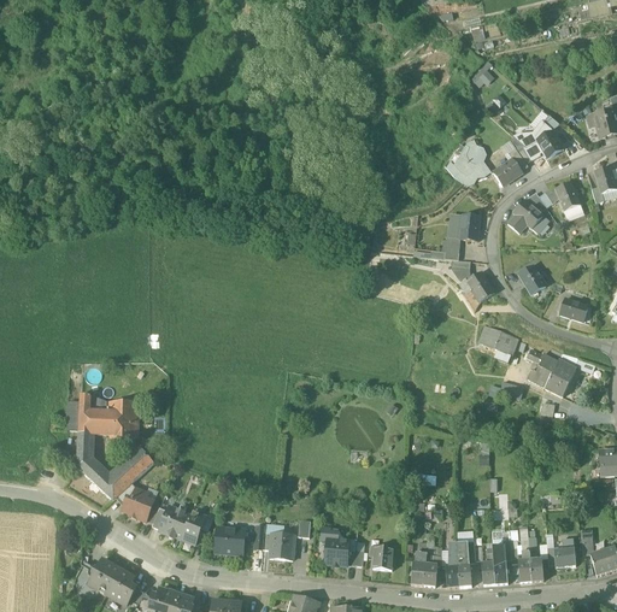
[(605,9),(611,6),(610,3),(598,6),(597,0),(591,0),(592,7),(589,9),(591,11),(605,7),(605,9)]
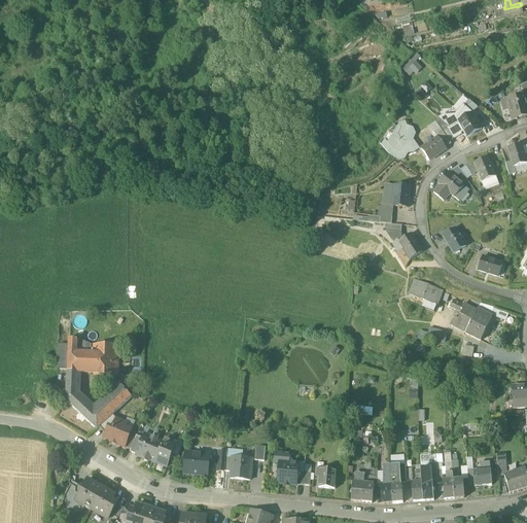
[(495,11),(496,14),(504,13),(523,9),(522,5),(517,7),(517,6),(504,9),(495,11)]
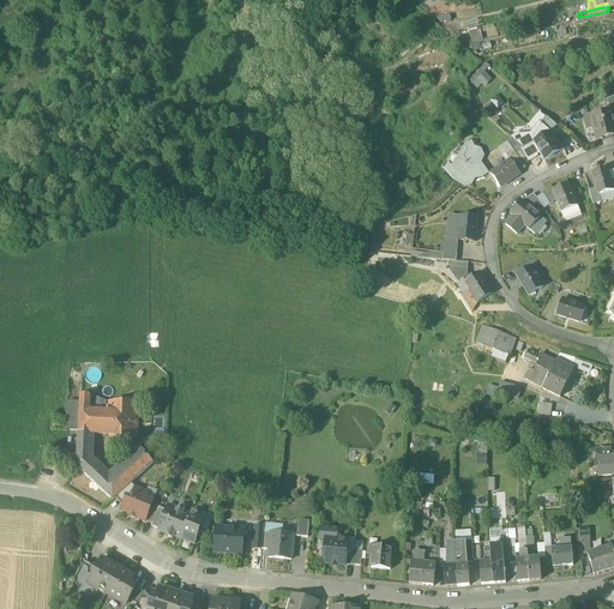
[(477,24),(469,25),(471,40),(480,37),(477,24)]
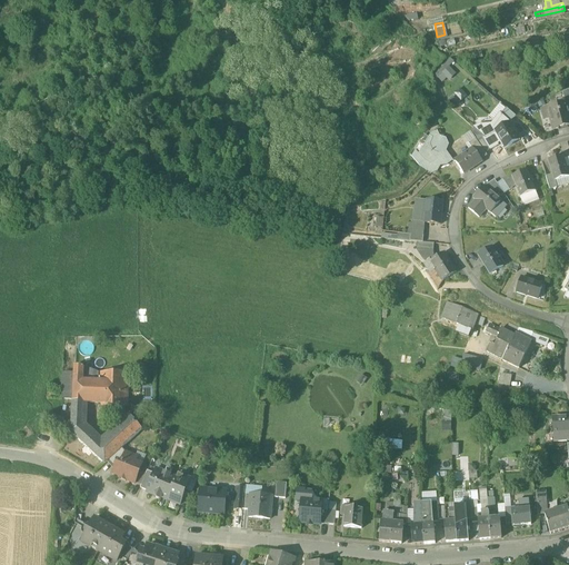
[(455,59),(450,55),(436,71),(437,76),(441,71),(449,63),(455,59)]
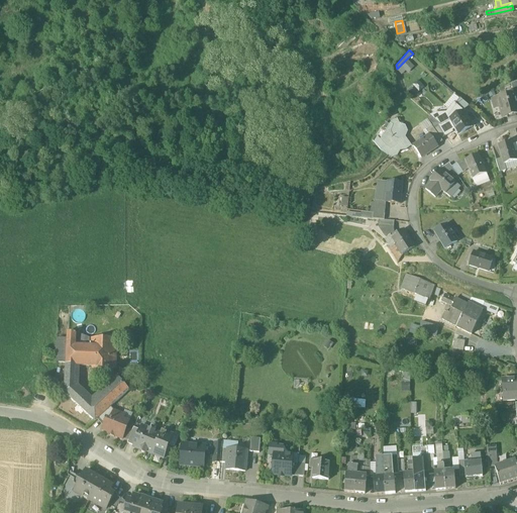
[(408,58),(401,65),(408,71),(414,65),(408,58)]
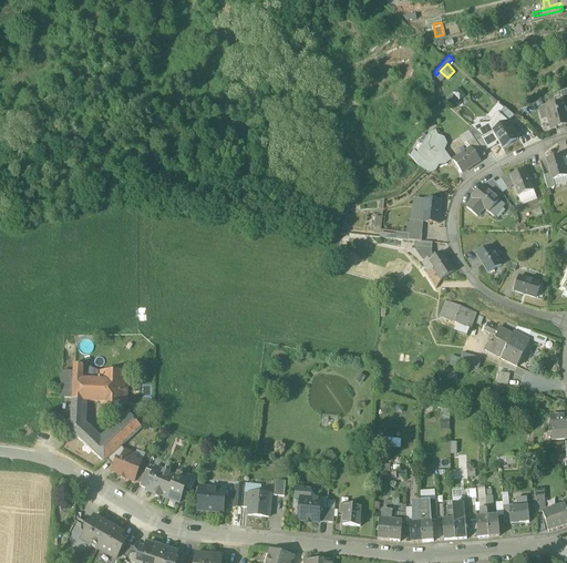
[(459,85),(453,90),(460,99),(465,93),(459,85)]
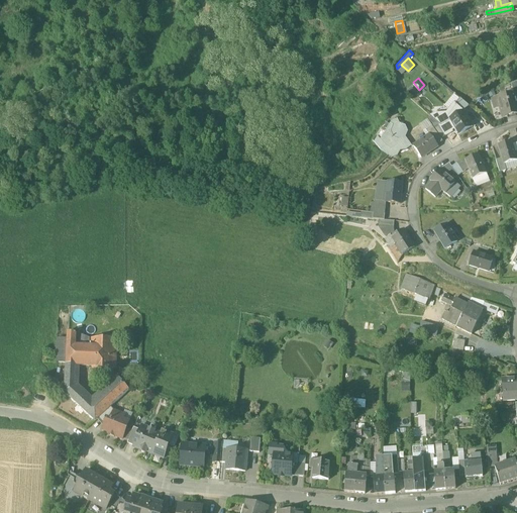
[(455,101),(459,97),(453,92),(444,103),(450,108),(455,101)]
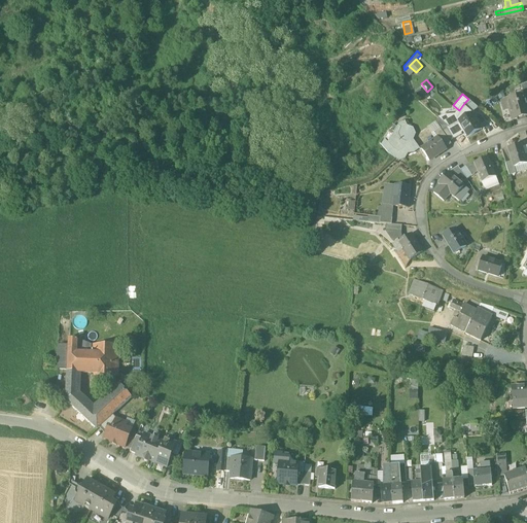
[(511,109),(513,118),(526,114),(526,105),(525,99),(524,94),(523,94),(507,98),(502,99),(504,110),(511,109)]
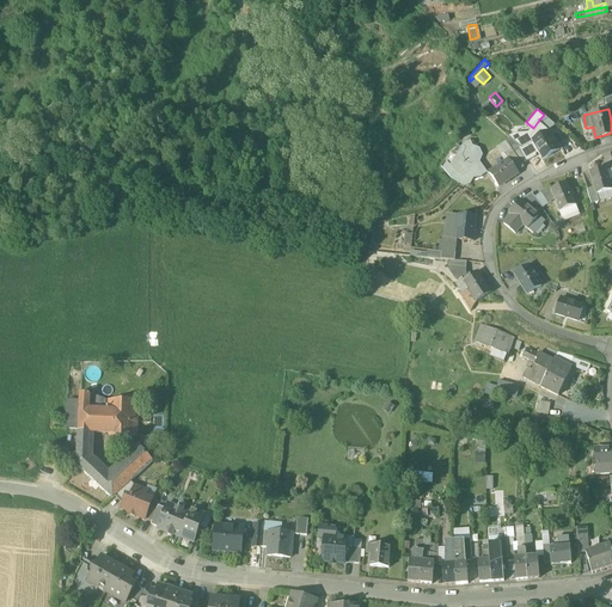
[(539,121),(549,129),(555,123),(551,120),(545,114),(544,115),(539,120),(539,121)]
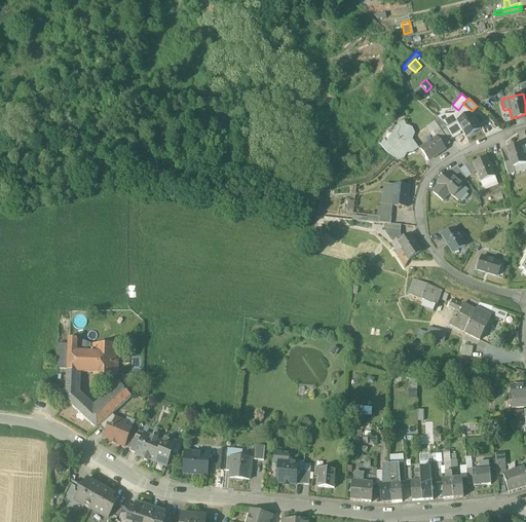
[(447,125),(457,119),(472,111),(463,104),(463,103),(458,110),(454,114),(444,114),(439,117),(447,125)]
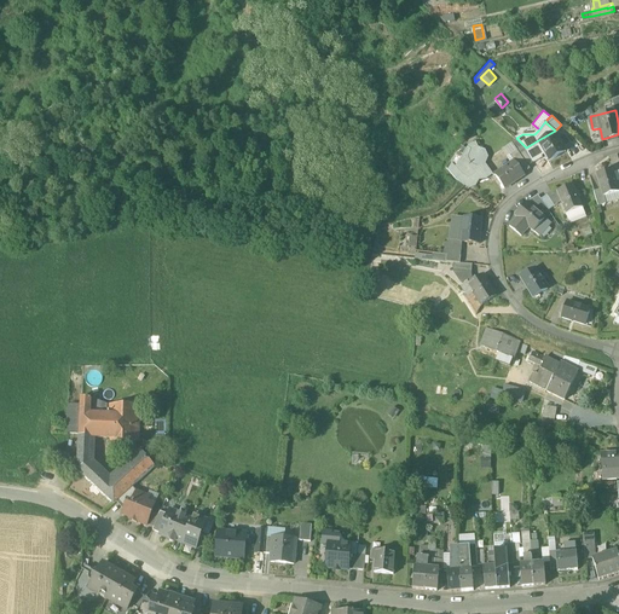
[(566,150),(555,131),(538,140),(543,149),(549,160),(566,150)]
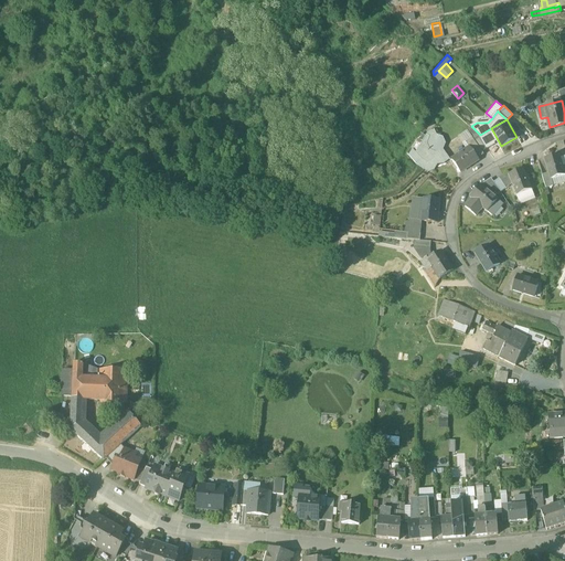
[(465,140),(469,146),(470,146),(477,157),(483,152),(481,150),(475,139),(480,135),(471,126),(466,129),(470,137),(465,140)]
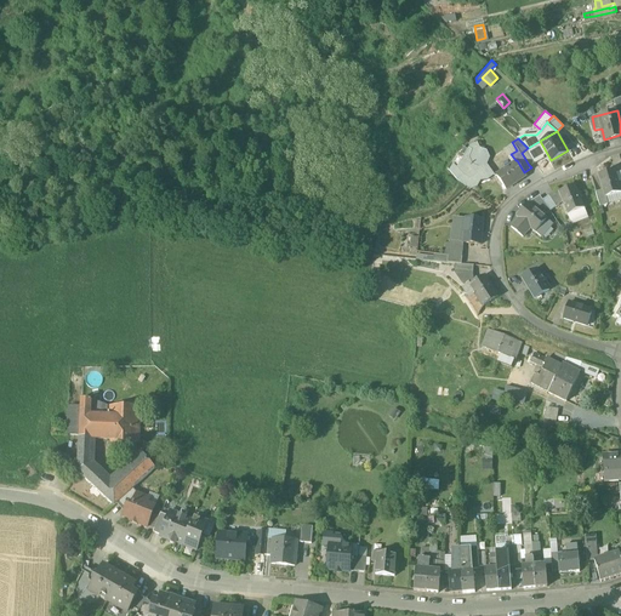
[(456,178),(469,188),(477,186),(480,180),(489,177),(494,174),(486,163),(490,155),(486,149),(479,146),(477,141),(472,143),(474,148),(473,149),(468,147),(463,158),(462,159),(457,166),(463,174),(456,178)]
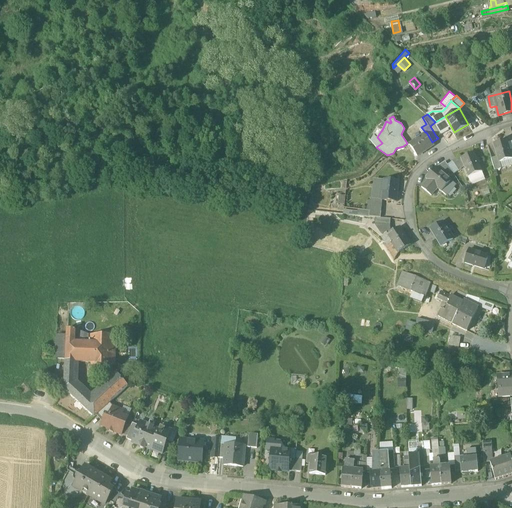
[(445,116),(435,122),(442,133),(448,129),(446,126),(449,123),(445,116)]
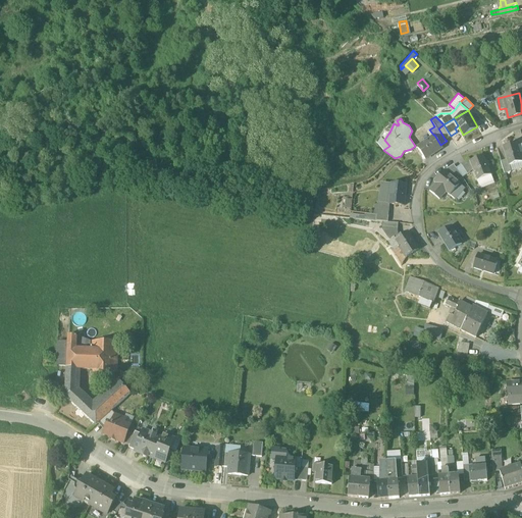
[(434,126),(430,119),(423,124),(431,137),(433,135),(429,130),(434,126)]
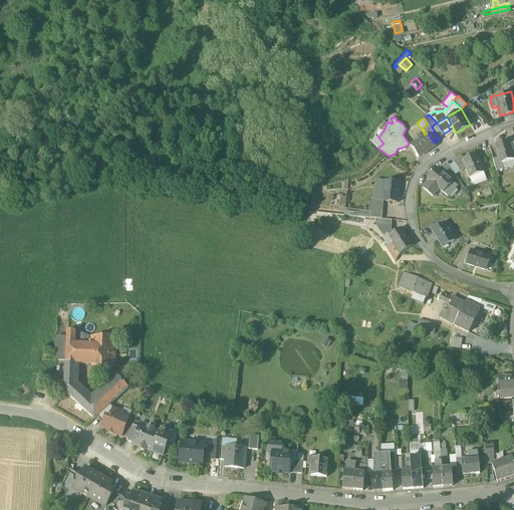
[(438,137),(444,134),(437,122),(432,126),(438,137)]
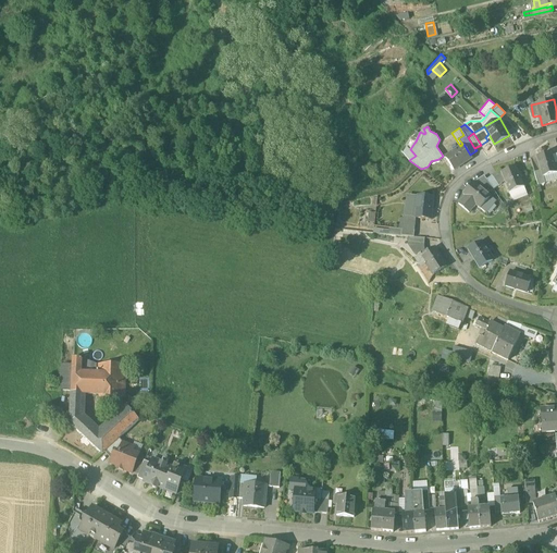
[(405,145),(407,146),(410,149),(415,143),(416,142),(409,138),(405,145)]
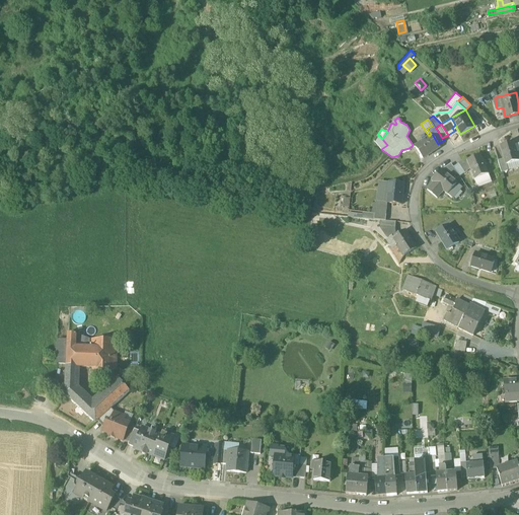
[(440,145),(438,144),(432,134),(431,134),(429,136),(415,145),(423,157),(440,145)]
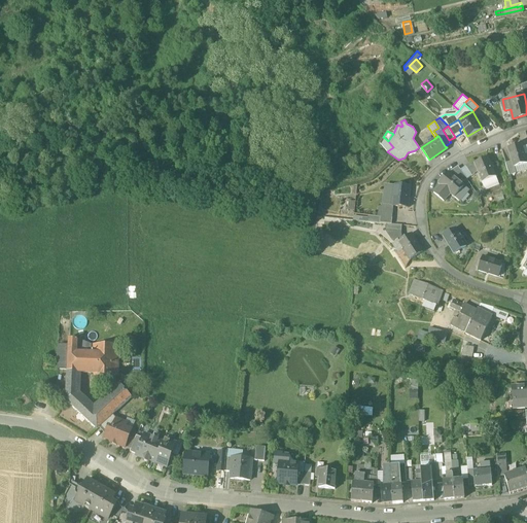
[(381,144),(387,151),(393,147),(388,141),(385,138),(381,144)]
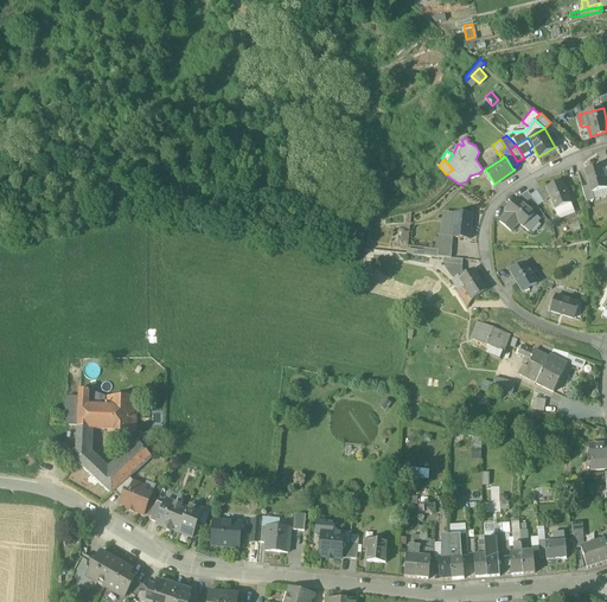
[(606,186),(600,165),(585,170),(589,185),(590,192),(606,187),(606,186)]
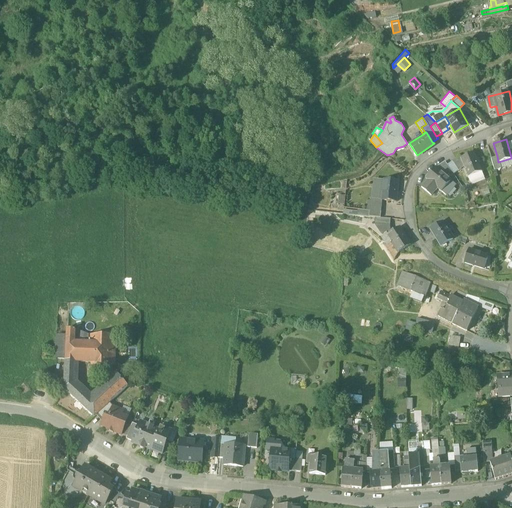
[(464,166),(468,176),(482,171),(474,152),(460,157),(464,166)]
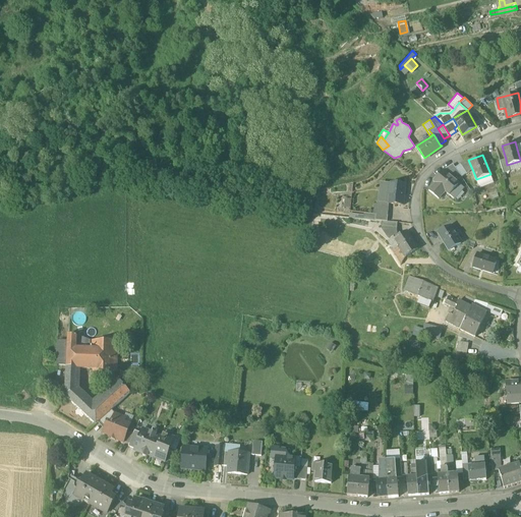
[(509,172),(507,165),(506,159),(500,161),(504,173),(509,172)]
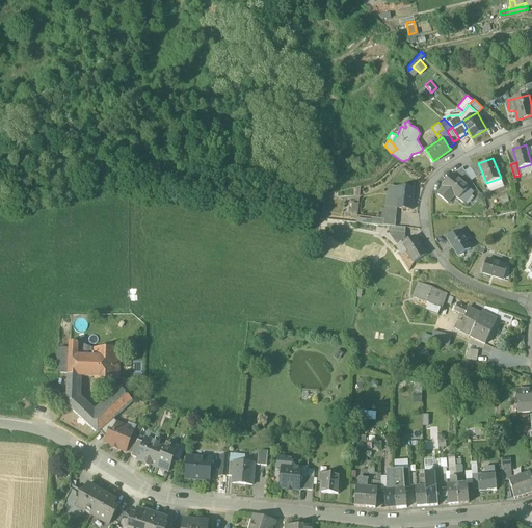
[(475,164),(470,167),(477,177),(482,173),(478,163),(475,164)]
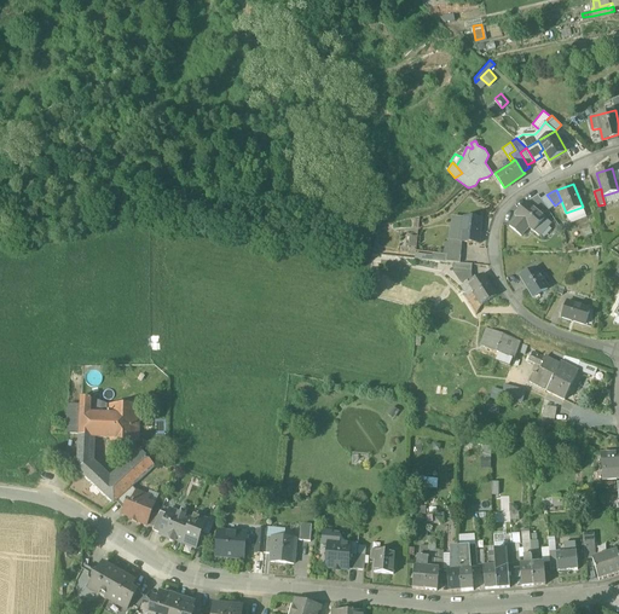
[(618,191),(602,196),(605,204),(618,200),(618,191)]
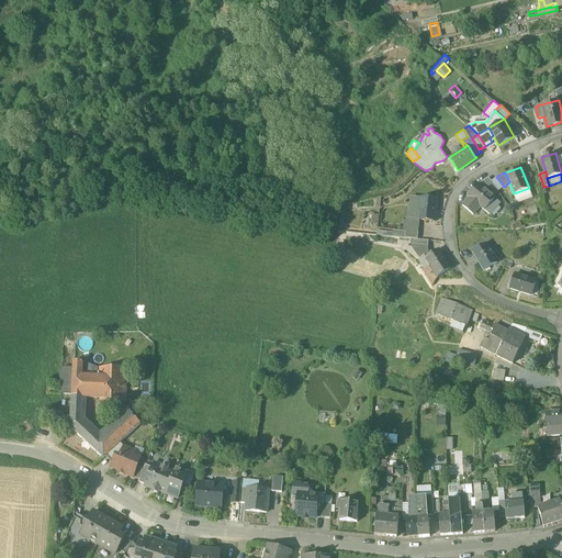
[(493,191),(494,193),(498,190),(504,187),(496,177),(491,180),(489,177),(479,182),(491,193),(493,191)]
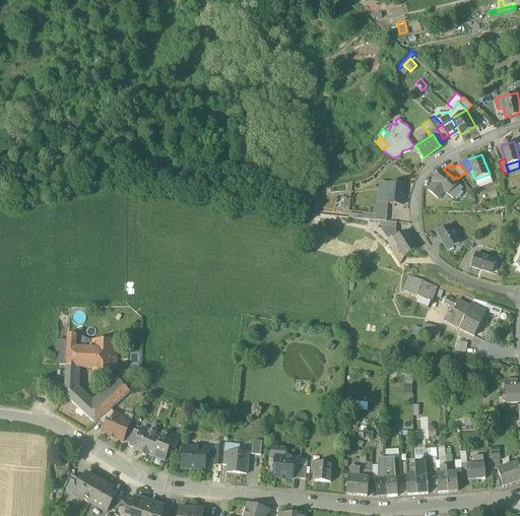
[(448,194),(456,185),(458,183),(454,179),(443,169),(442,170),(433,181),(435,182),(428,190),(438,198),(444,191),(448,194)]
